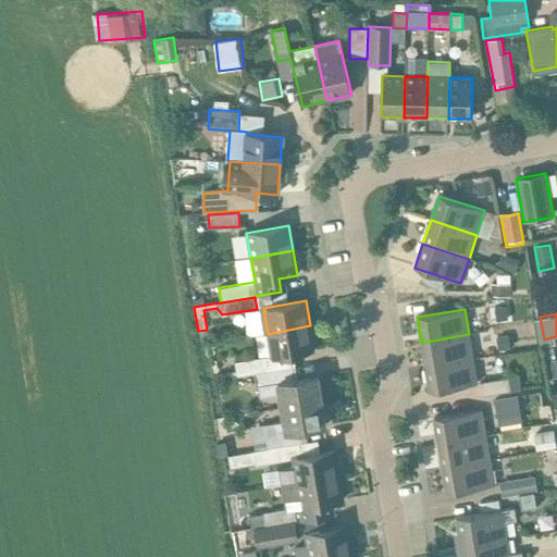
[(293,355),(314,350),(310,325),(268,334),(272,358),(236,363),(237,376),(257,373),(295,367),(293,355)]
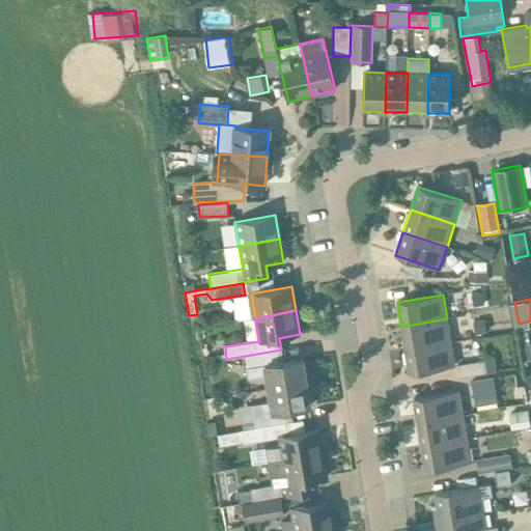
[(401,327),(406,350),(451,342),(447,318),(401,327)]
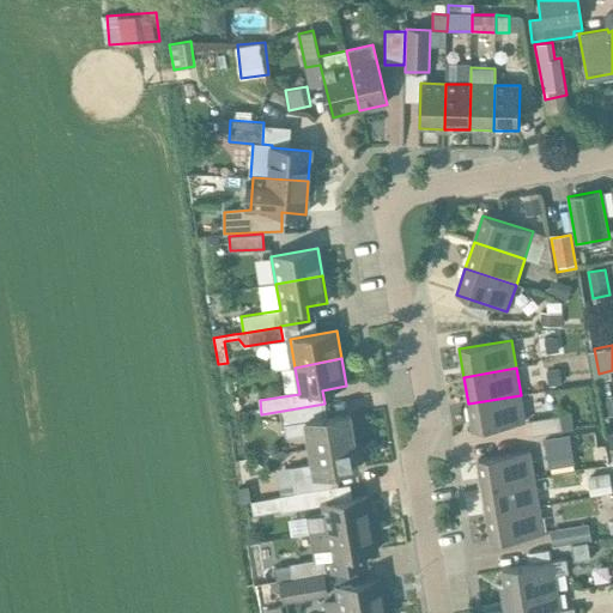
[(468,404),(473,432),(525,423),(521,395),(468,404)]
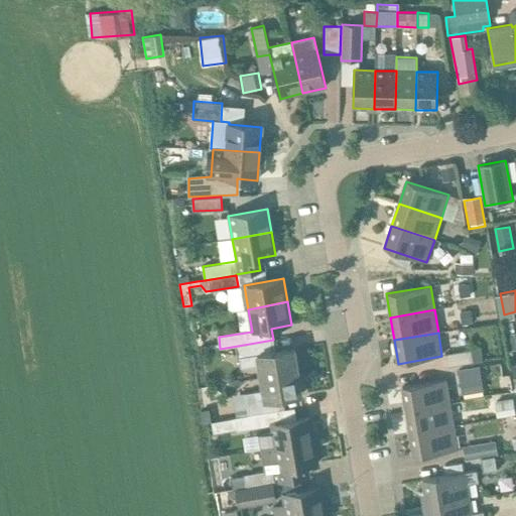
[(261,377),(298,370),(294,349),(275,352),(273,340),(238,346),(242,369),(259,366),(261,377)]
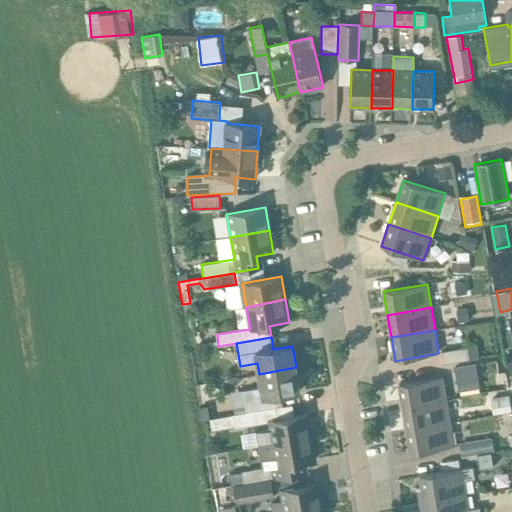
[(444,364),(482,357),(480,345),(442,352),(444,364)]
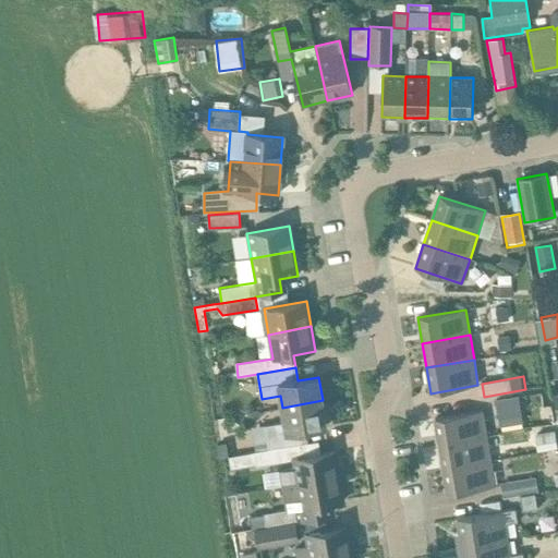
[(504,426),(529,420),(521,392),(496,400),(504,426)]
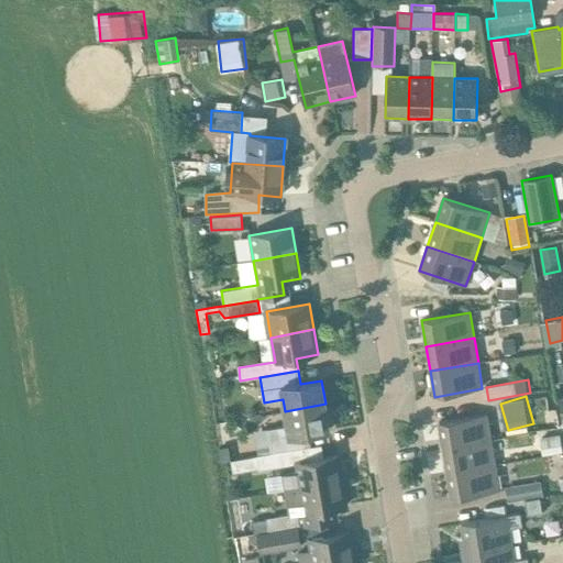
[(330,430),(326,404),(285,411),(287,424),(267,428),(272,453),(286,451),(295,449),(293,435),(330,430)]
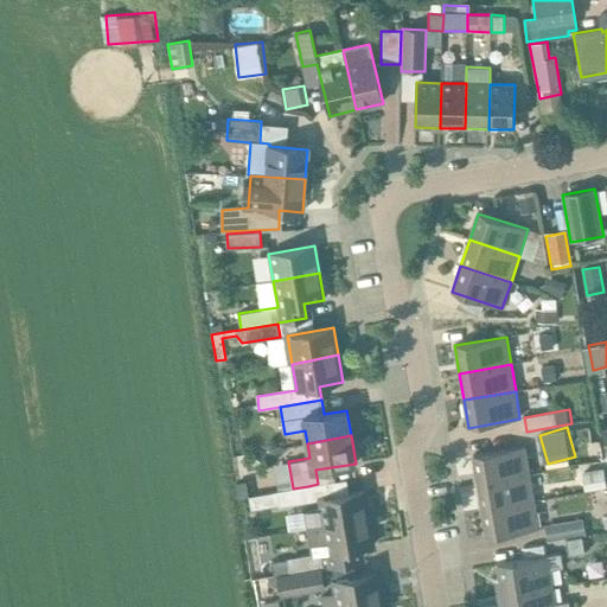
[(473,455),(478,483),(529,474),(524,447),(473,455)]
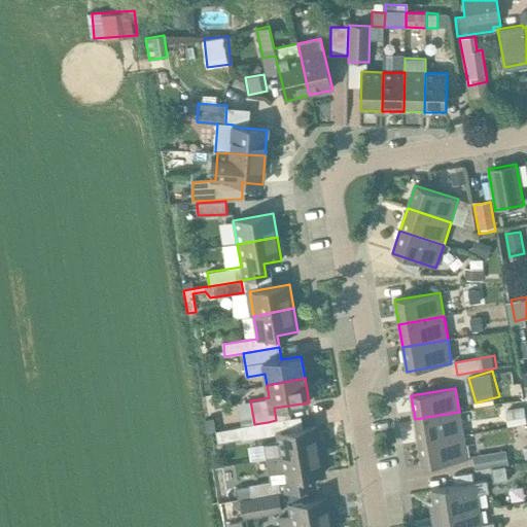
[(508,409),(511,424),(526,421),(526,409),(526,406),(508,409)]
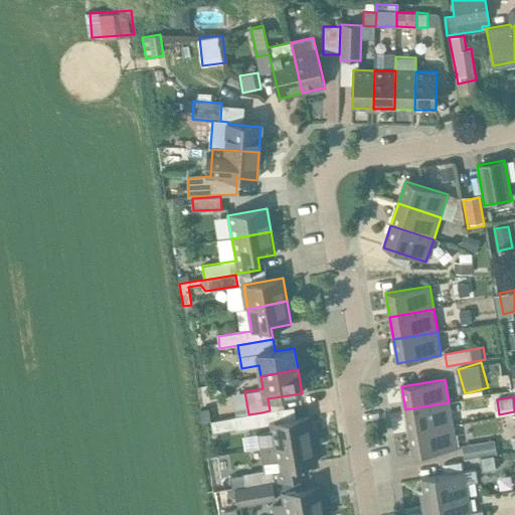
[(405,409),(408,433),(453,425),(449,402),(405,409)]
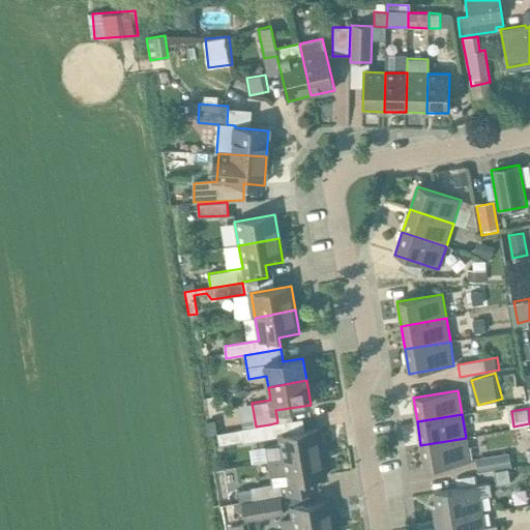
[(271,438),(269,424),(256,427),(240,430),(242,443),(271,438)]
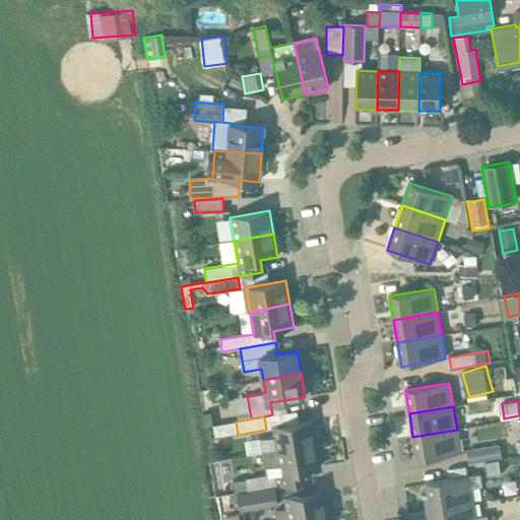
[(262,454),(316,444),(312,421),(272,428),(274,437),(259,440),(262,454)]
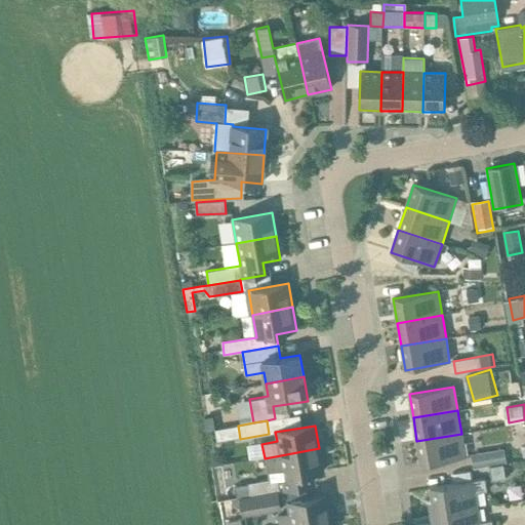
[(466,457),(461,434),(416,441),(420,465),(466,457)]
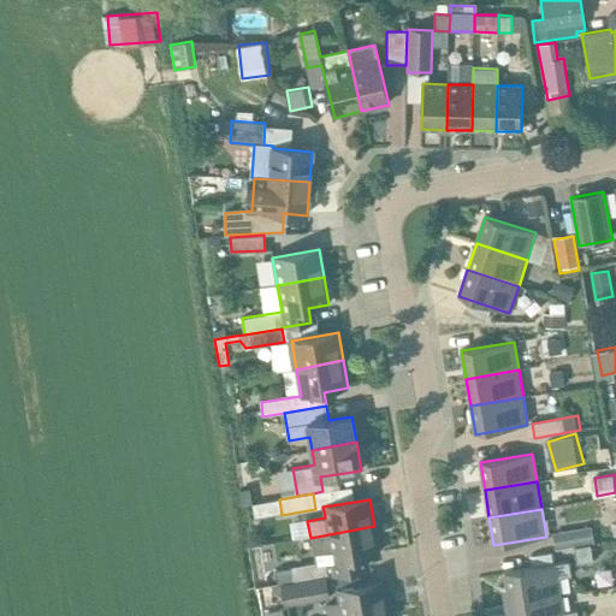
[(379,554),(374,526),(311,538),(314,562),(291,567),(291,568),(276,570),(278,585),(280,585),(357,572),(355,557),(379,554)]
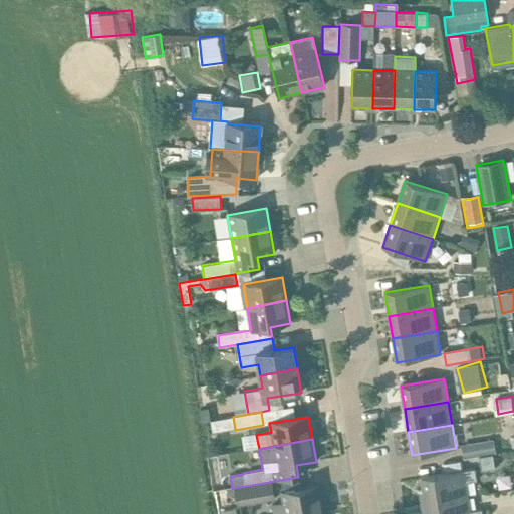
[(493,440),(461,446),(463,459),(495,453),(493,440)]
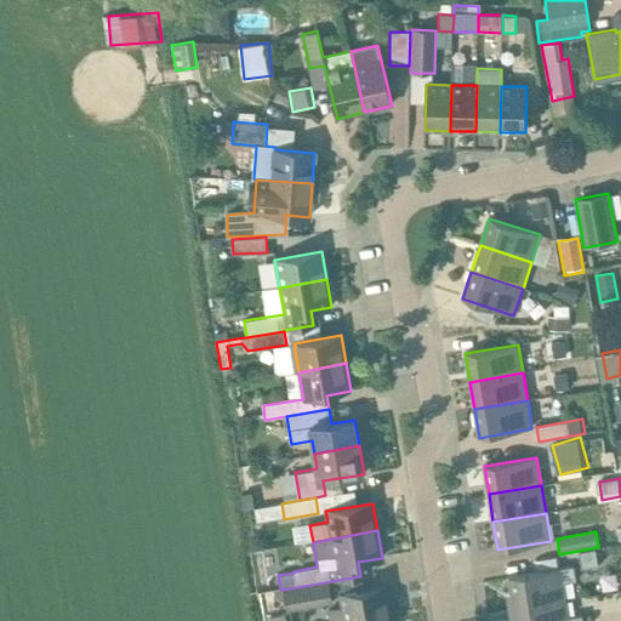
[(594,550),(577,552),(581,568),(597,565),(594,550)]
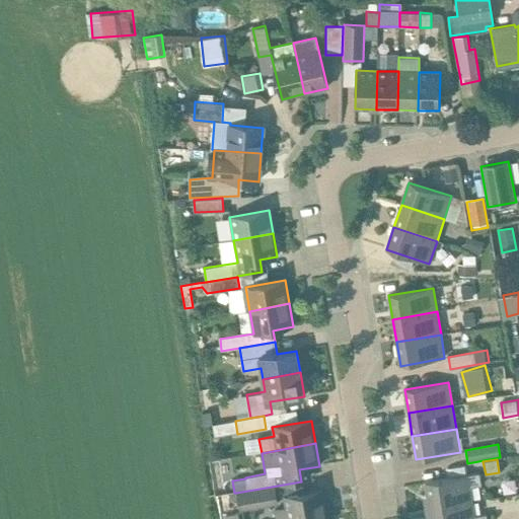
[(469,489),(483,487),(480,474),(467,476),(467,475),(426,483),(430,509),(471,502),(469,489)]
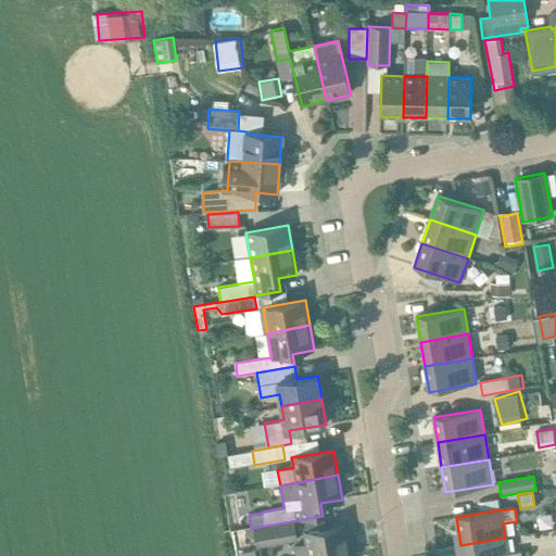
[(294,546),(295,555),(318,555),(350,551),(346,525),(324,529),(323,516),(253,528),(257,547),(298,540),(298,535),(304,534),(306,544),(294,546)]
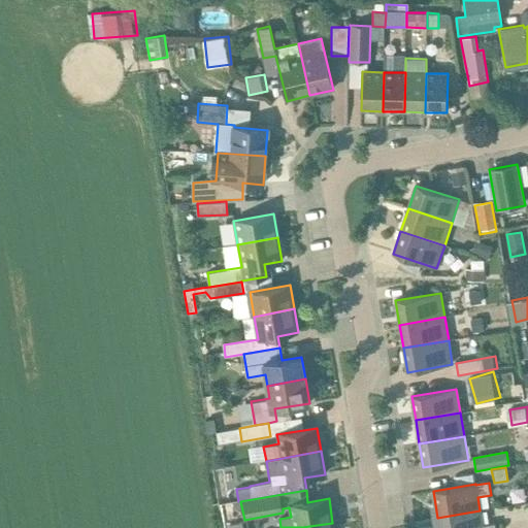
[(437,518),(438,527),(495,527),(495,524),(483,526),(480,510),(437,518)]
